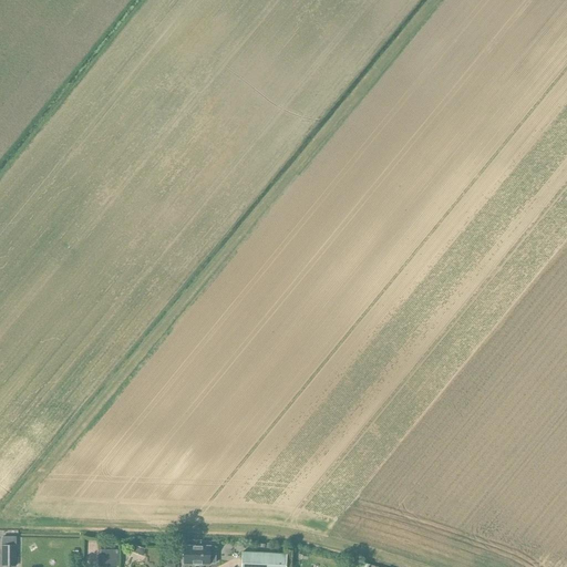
[(17,544),(1,545),(1,566),(17,566),(17,544)]
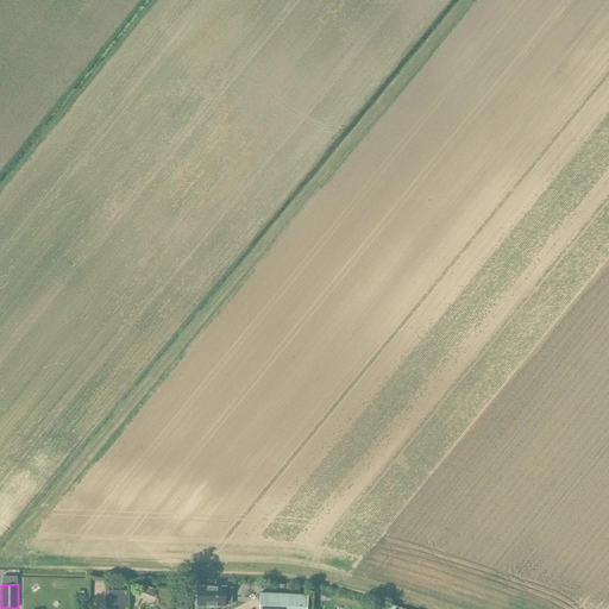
[(196,585),(196,608),(226,608),(226,606),(226,594),(226,586),(196,585)]
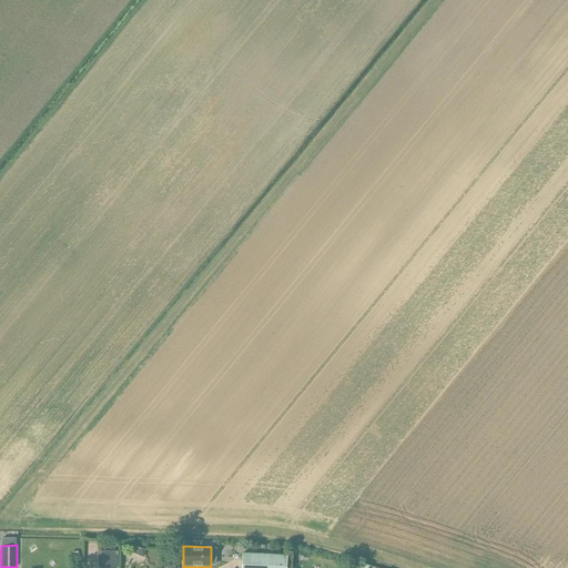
[(137,547),(133,555),(144,558),(146,550),(137,547)]
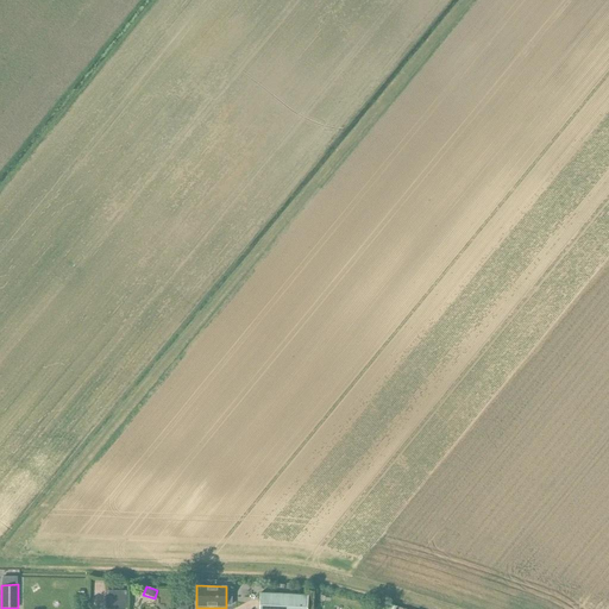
[(107,591),(106,608),(118,608),(126,608),(127,591),(107,591)]
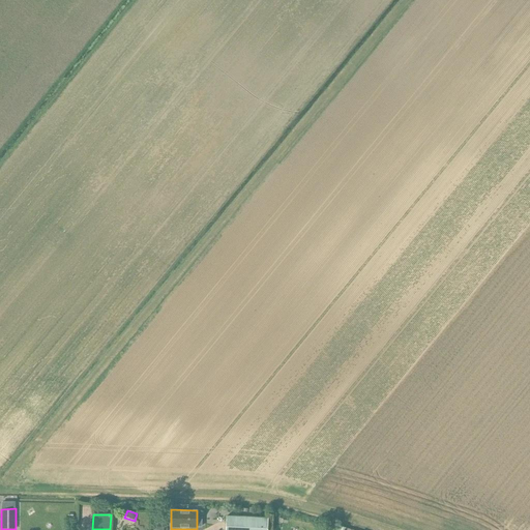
[(266,529),(267,518),(226,517),(225,529),(266,529)]
